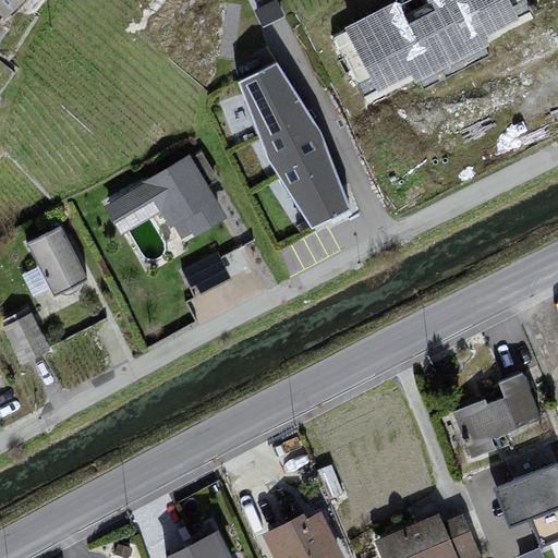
[(23,0),(0,0),(0,12),(4,17),(23,0)]
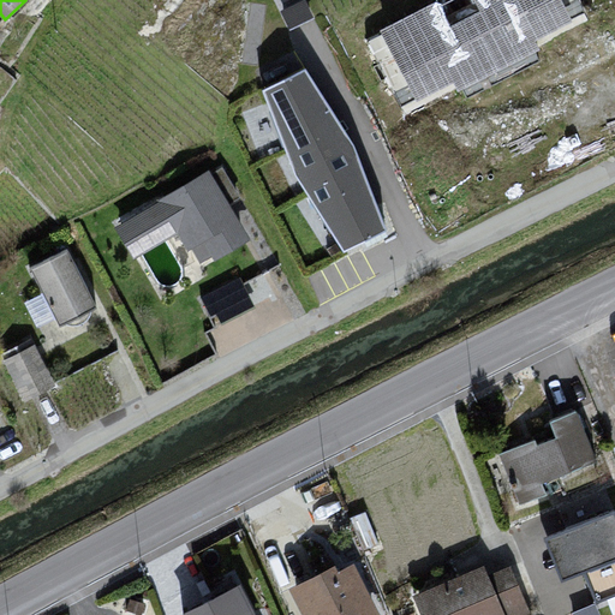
[(423,0),(357,35),(404,125),(601,22),(589,0),(423,0)]
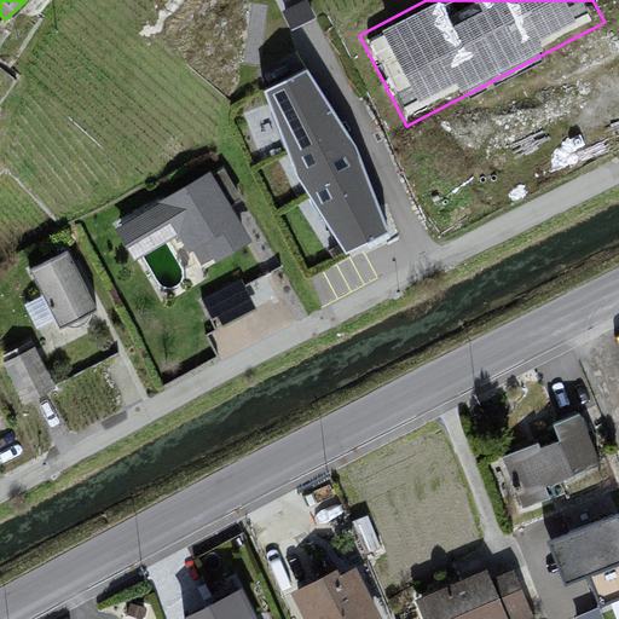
[(308,194),(346,252),(386,231),(356,145),(307,68),(264,90),(288,151),(298,175),(308,194)]
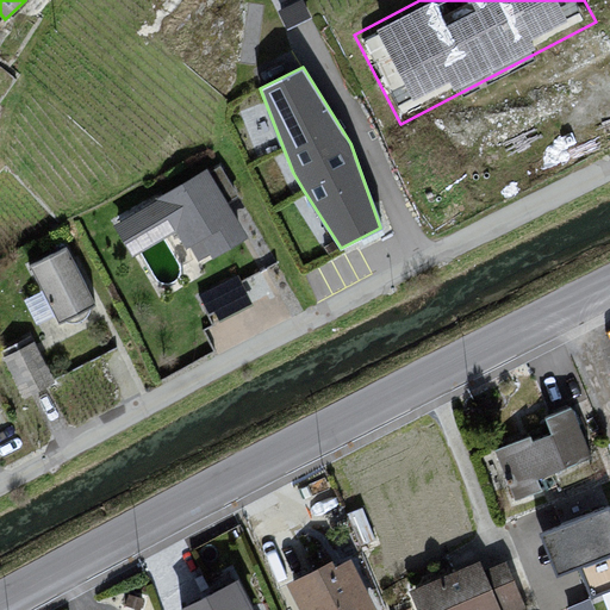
[(207,167),(113,223),(132,255),(175,230),(186,248),(191,246),(199,260),(210,253),(212,257),(249,236),(207,167)]
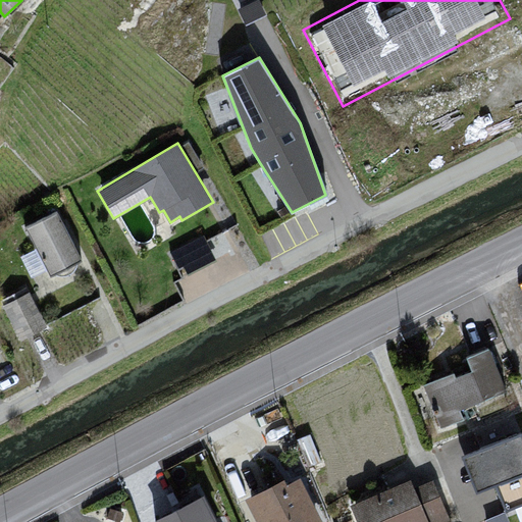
[(54,218),(23,233),(47,280),(79,263),(54,218)]
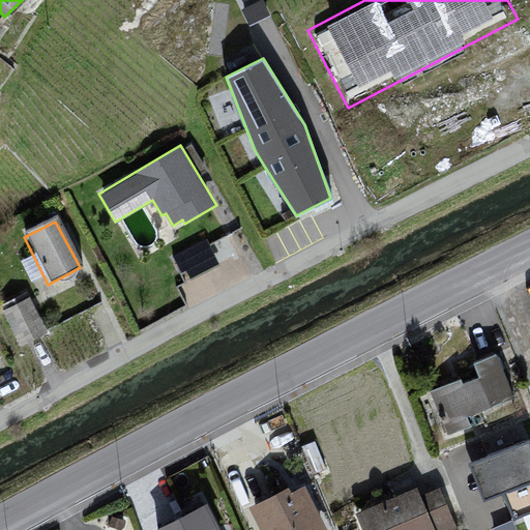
[(3,304),(19,342),(49,330),(34,292),(3,304)]
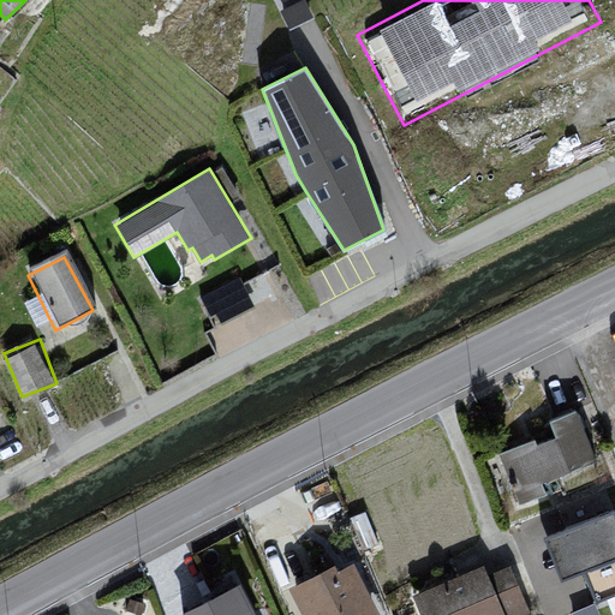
[(553,441),(503,452),(519,507),(547,500),(539,484),(597,463),(574,413),(543,423),(553,441)]
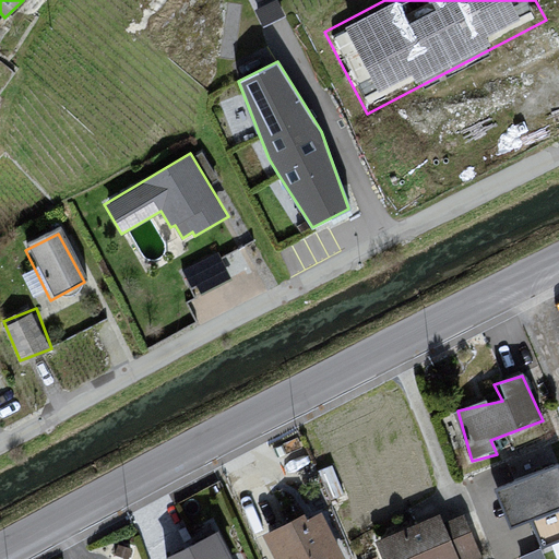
[(558,464),(558,463),(495,488),(510,526),(531,519),(542,547),(558,539),(558,464)]
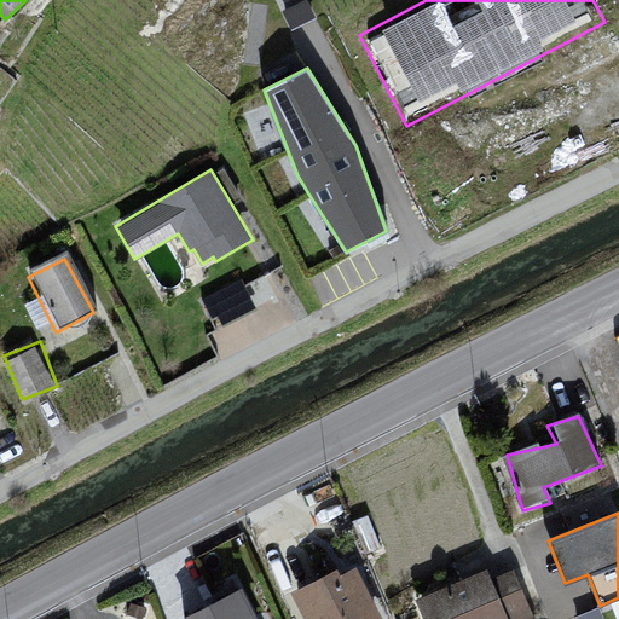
[(375,618),(350,567),(288,599),(298,618),(375,618)]
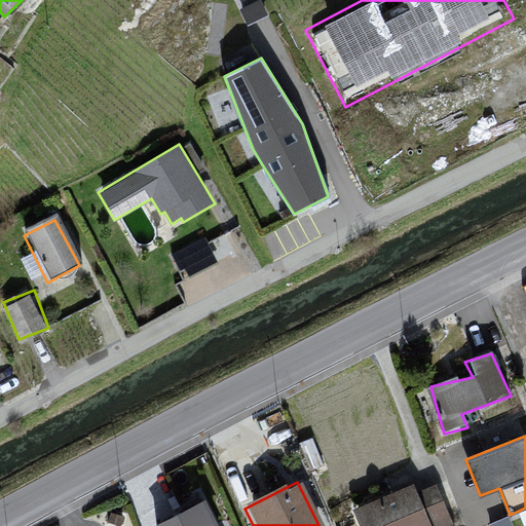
[(412,487),(352,512),(357,525),(453,525),(435,487),(414,495),(412,487)]
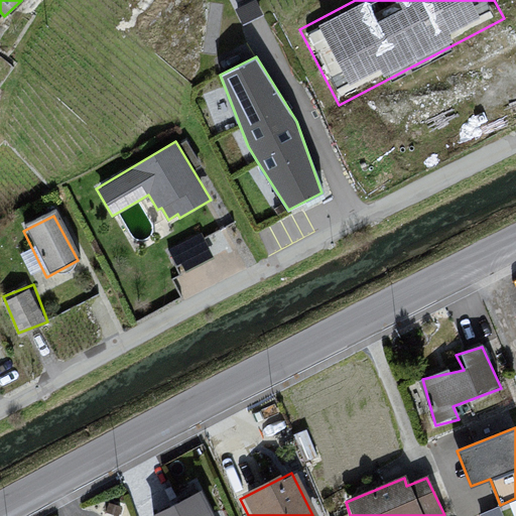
[(210,515),(201,496),(156,515),(210,515)]
